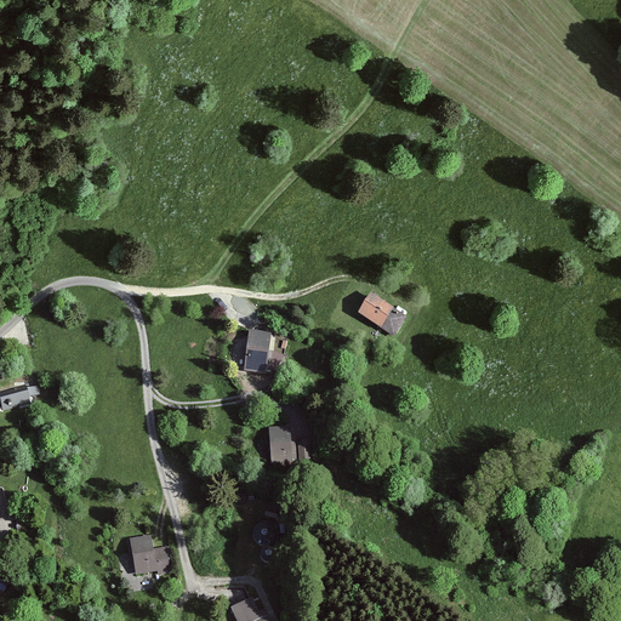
[(406,317),(370,294),(358,312),(394,336),(406,317)]
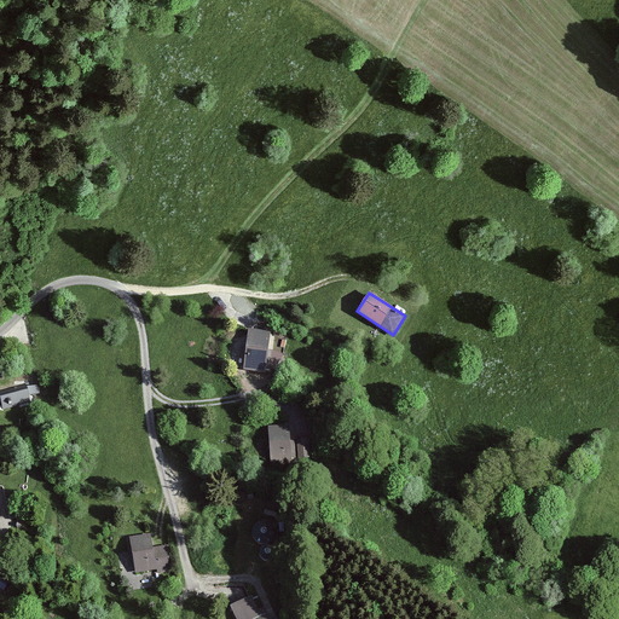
[(278,335),(248,331),(242,370),(272,374),(278,335)]
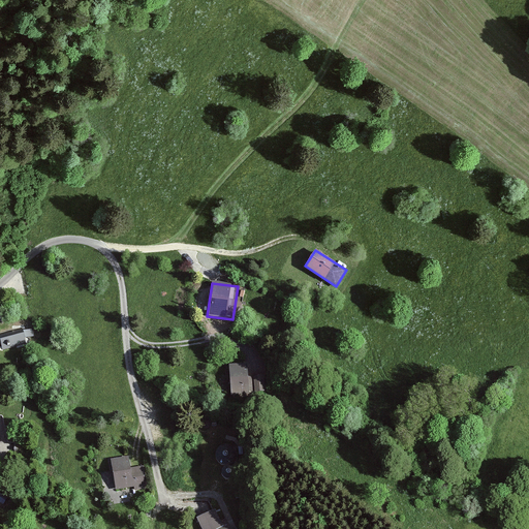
[(0,337),(0,349),(1,353),(27,346),(23,331),(0,337)]
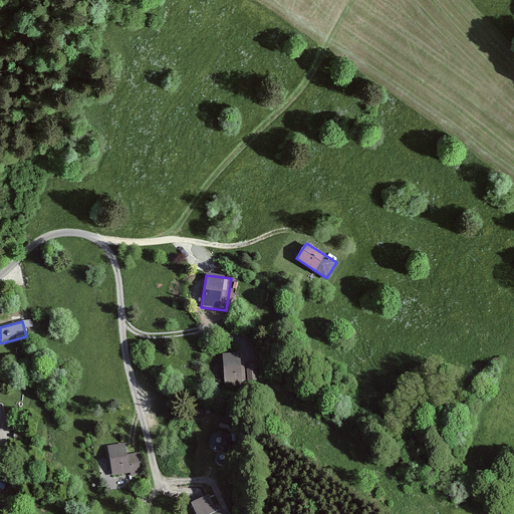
[(245,352),(224,354),(227,386),(248,383),(245,352)]
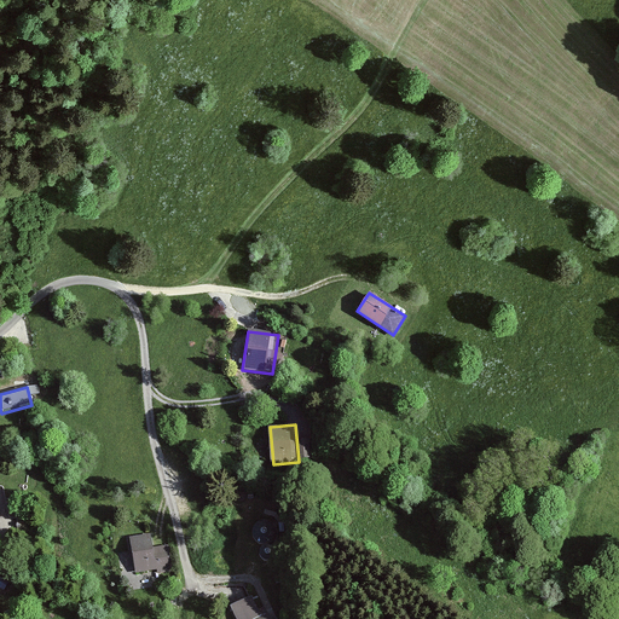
[(150,536),(129,539),(137,576),(154,572),(155,578),(174,574),(169,547),(152,549),(150,536)]
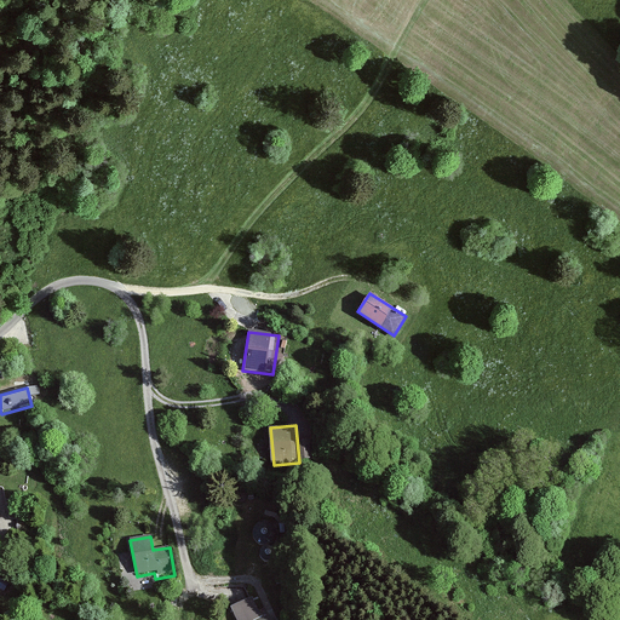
[(251,600),(230,610),(234,619),(268,619),(264,610),(258,613),(251,600)]
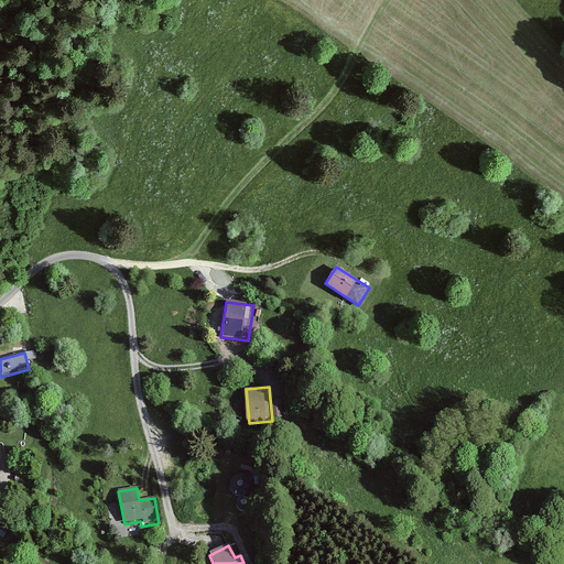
All buildings are outlined.
